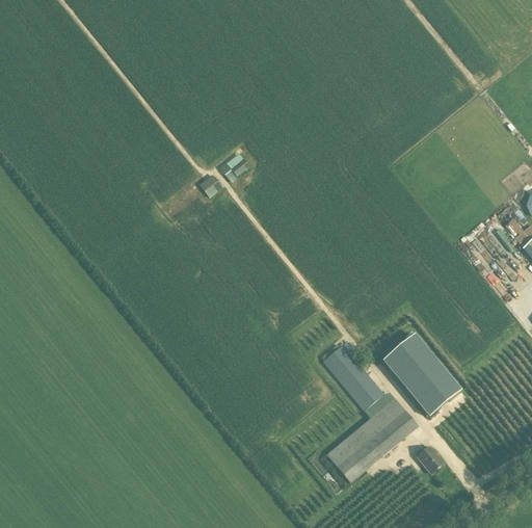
[(247,170),(237,159),(223,172),(233,183),(247,170)]
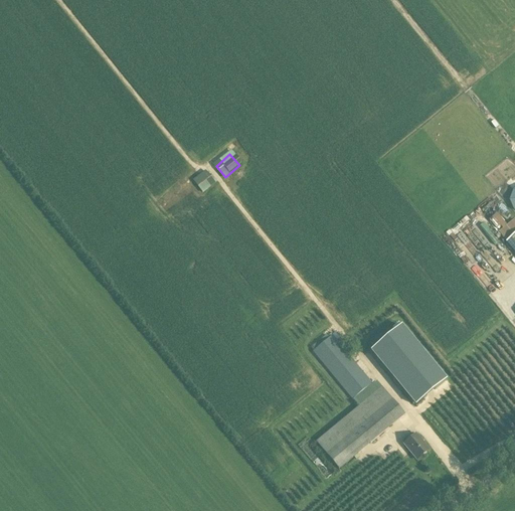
[(198,195),(211,185),(200,170),(187,181),(198,195)]
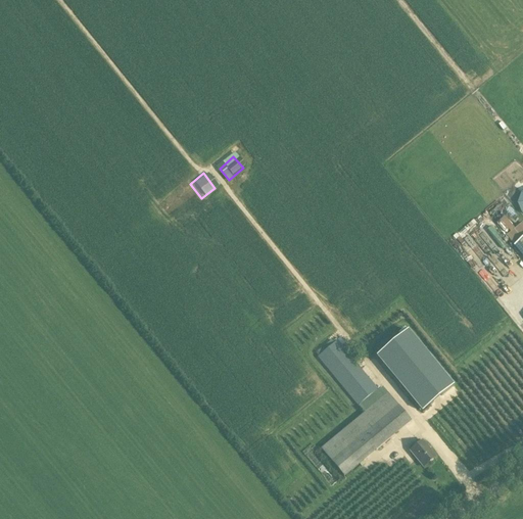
[(514,242),(522,252),(522,220),(507,232),(514,241),(514,242)]
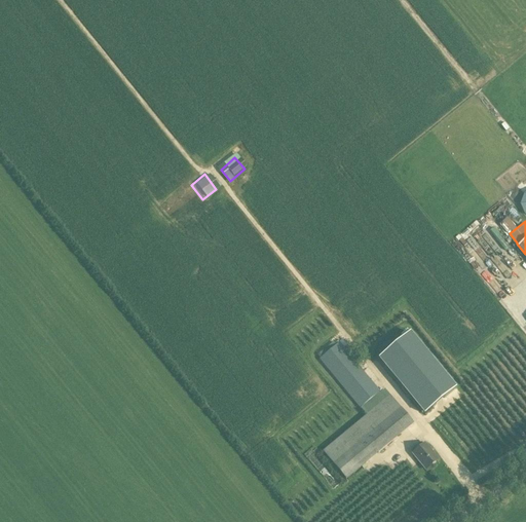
[(379,357),(424,412),(456,387),(411,332),(379,357)]
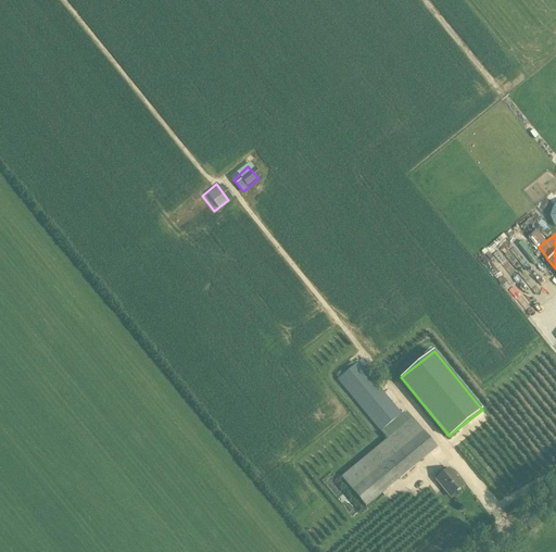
[(402,412),(382,388),(357,358),(337,375),(381,428),(402,412)]
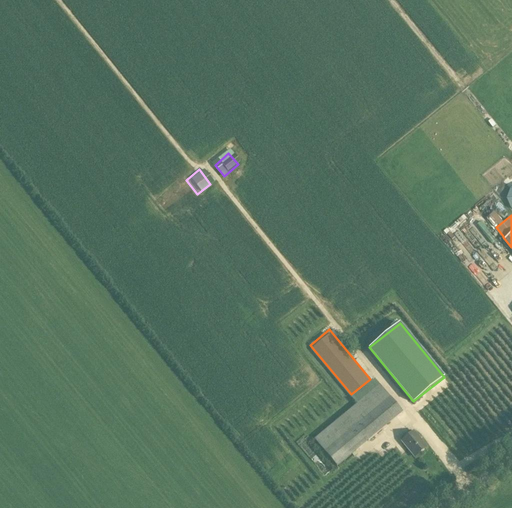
[(370,379),(351,394),(357,402),(314,437),(336,464),(402,409),(390,394),(389,395),(374,376),(370,379)]
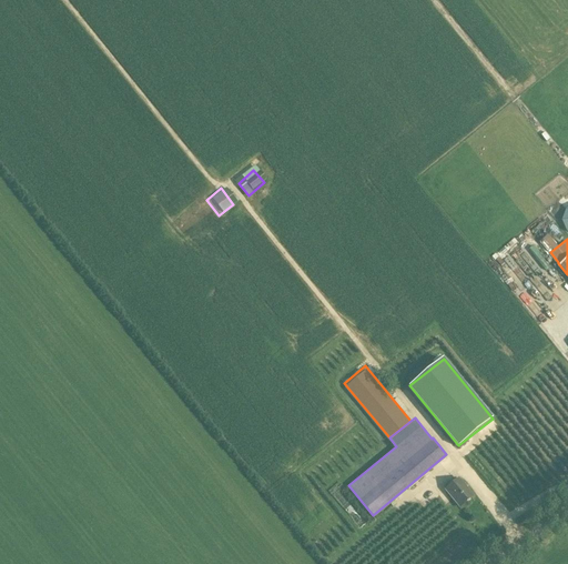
[(454,475),(443,484),(459,504),(473,494),(458,476),(456,477),(454,475)]
